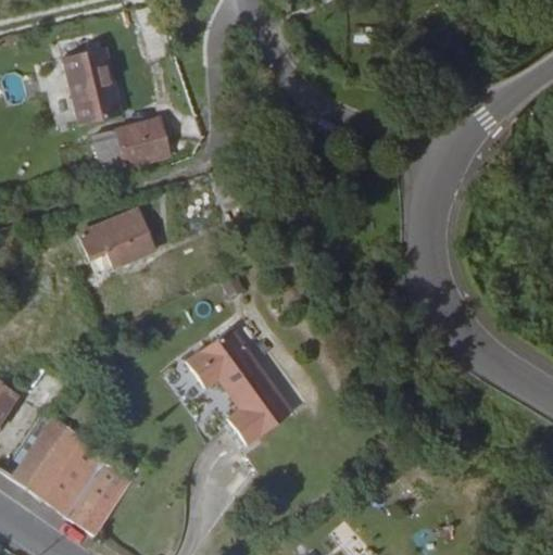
[(159,59),(180,54),(165,13),(172,0),(147,5),(159,59)]
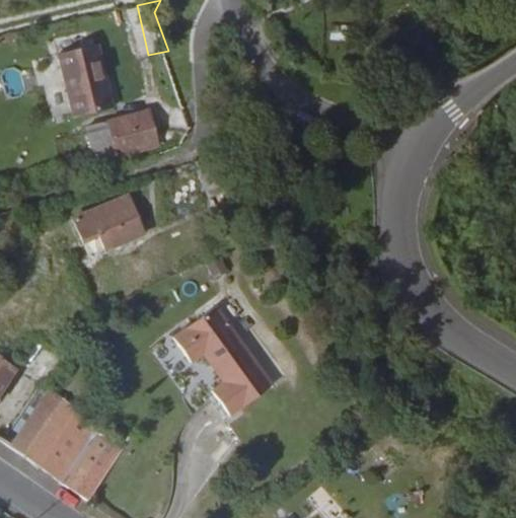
[(113,108),(97,45),(58,54),(72,118),(113,108)]
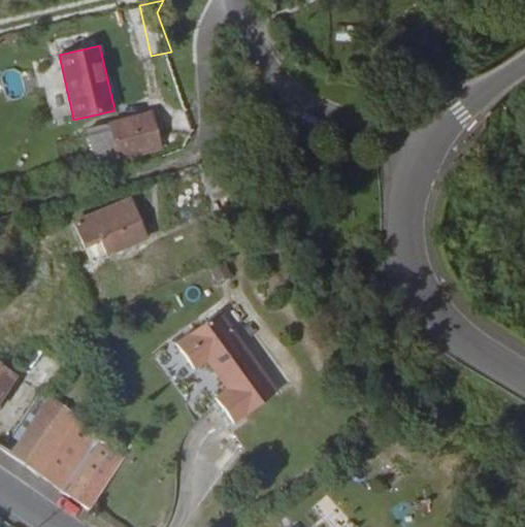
[(163,147),(156,114),(86,130),(93,163),(163,147)]
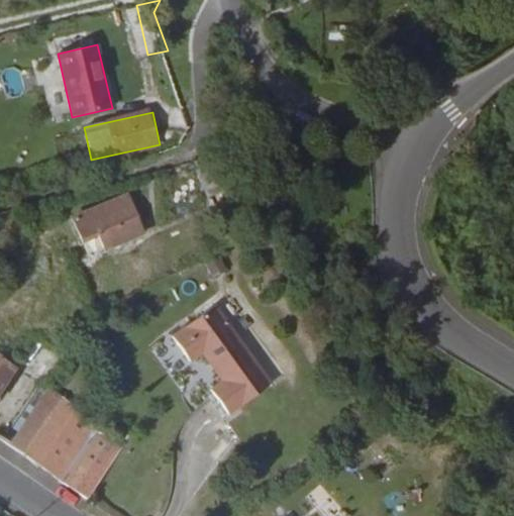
[(235,187),(226,150),(199,159),(210,194),(235,187)]
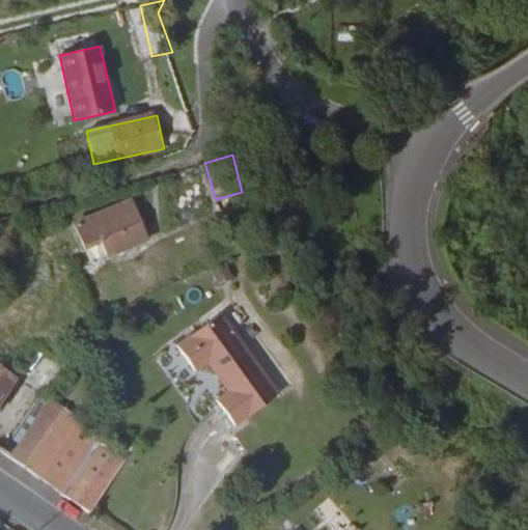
[(147,238),(135,199),(76,217),(82,240),(102,234),(107,251),(147,238)]
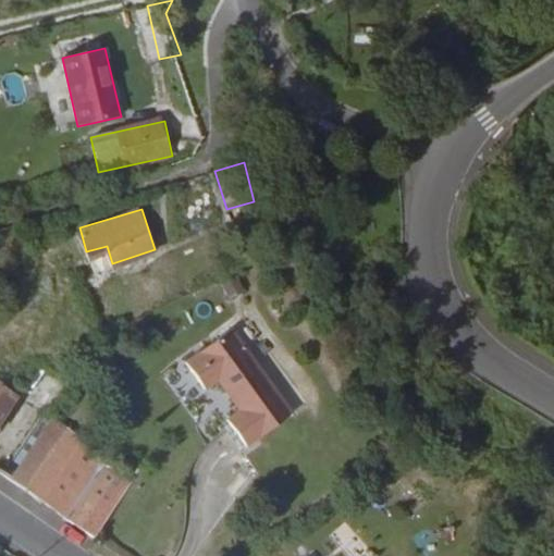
[(296,411),(235,326),(184,361),(204,391),(219,381),(238,408),(223,418),(244,448),(296,411)]
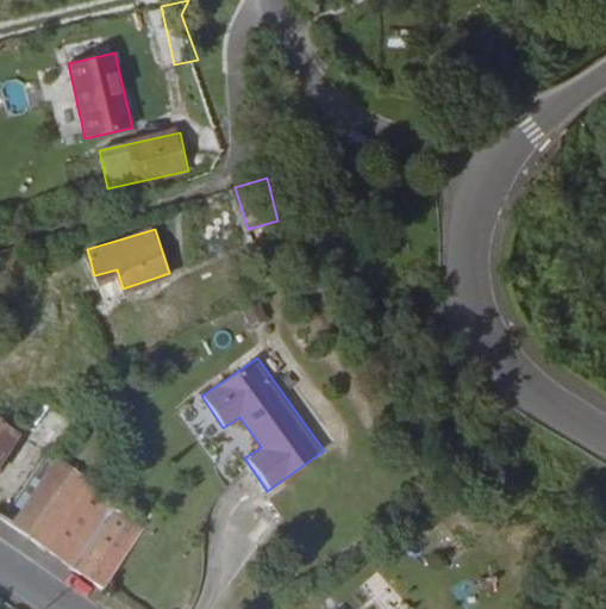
[(92,421),(72,408),(52,395),(27,430),(60,454),(62,451),(68,454),(92,421)]
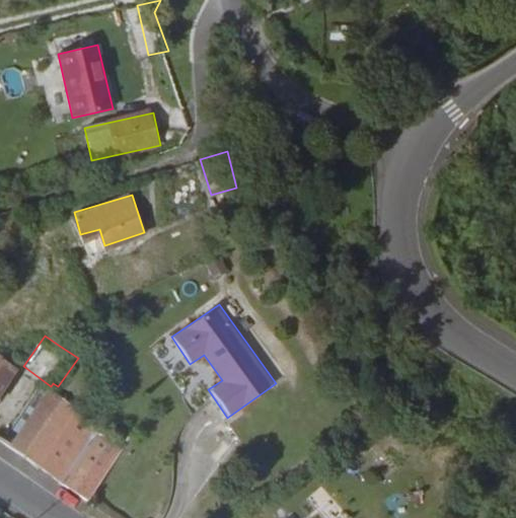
[(0,403),(20,372),(0,358),(0,403)]
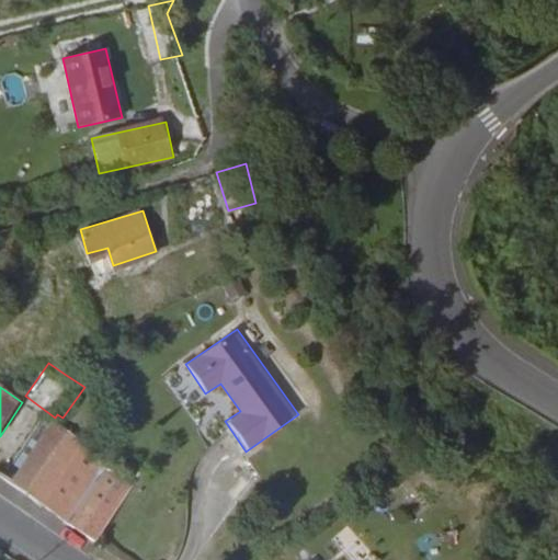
[(104,546),(146,481),(60,421),(20,488),(104,546)]
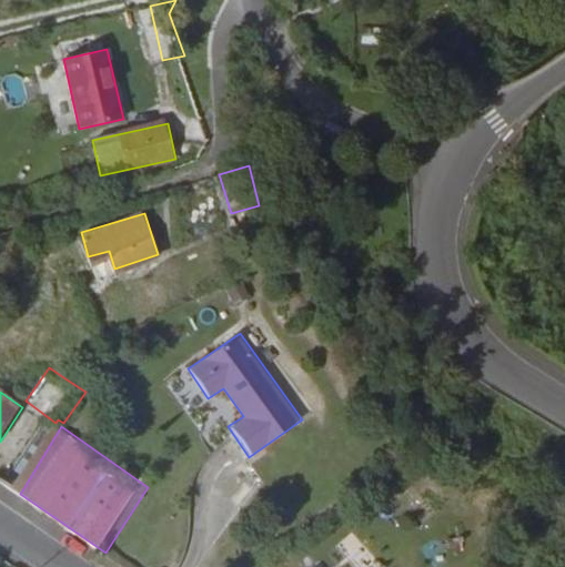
All buildings are outlined.
